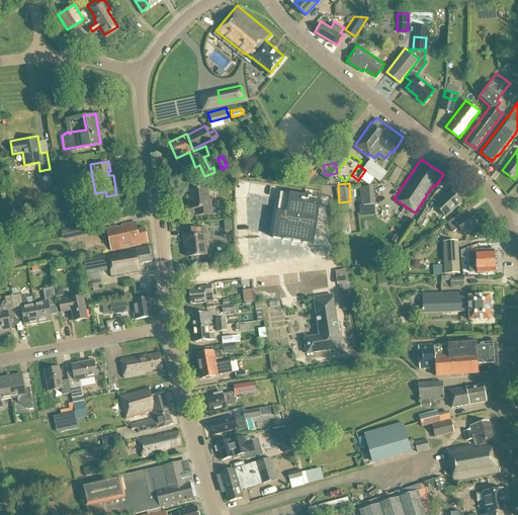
[(279,184),(271,220),(318,230),(325,194),(279,184)]
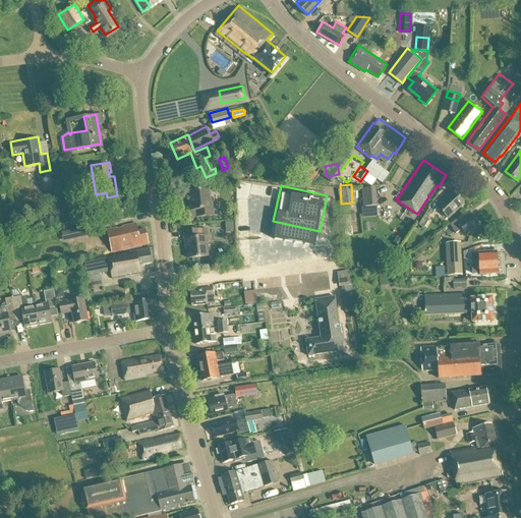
[(375,185),(361,186),(363,205),(378,204),(375,185)]
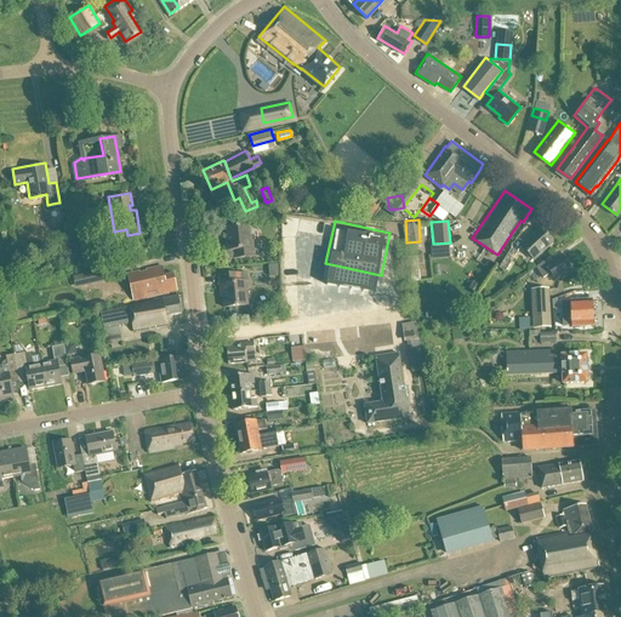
[(234,256),(255,255),(252,238),(251,238),(249,222),(226,224),(227,240),(224,240),(226,249),(234,249),(234,256)]
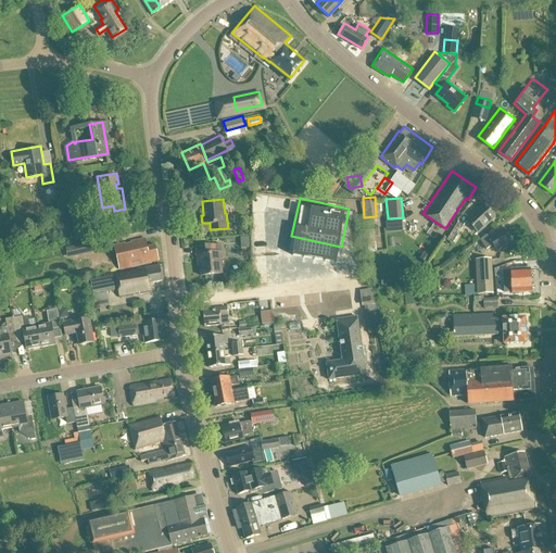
[(478,230),(494,214),(483,202),(472,213),(471,212),(465,217),(478,230)]
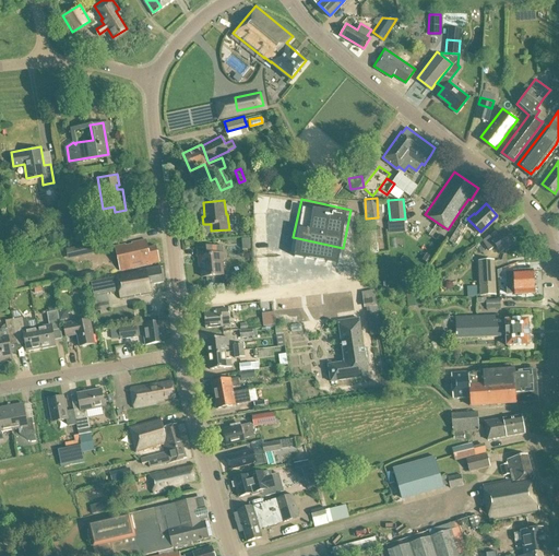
[(454,243),(465,225),(460,221),(449,239),(454,243)]
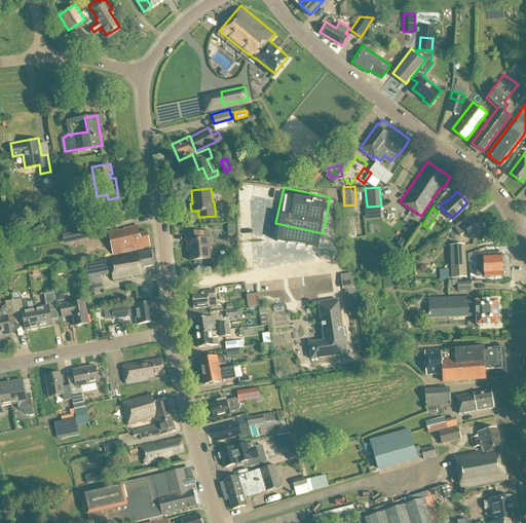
[(459,233),(465,229),(471,235),(484,226),(477,215),(473,217),(470,213),(453,223),(459,233)]
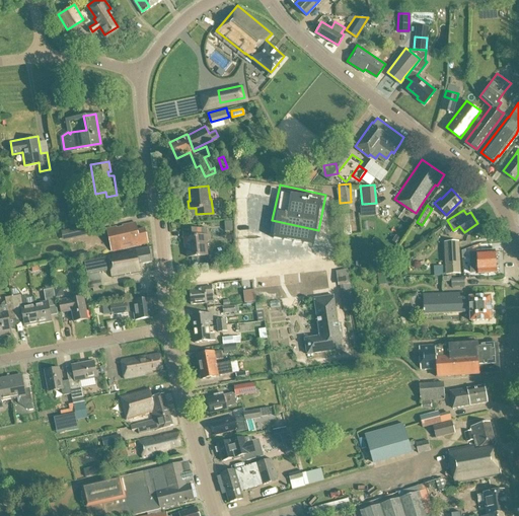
[(352,212),(342,214),(344,233),(351,232),(350,219),(353,218),(352,212)]
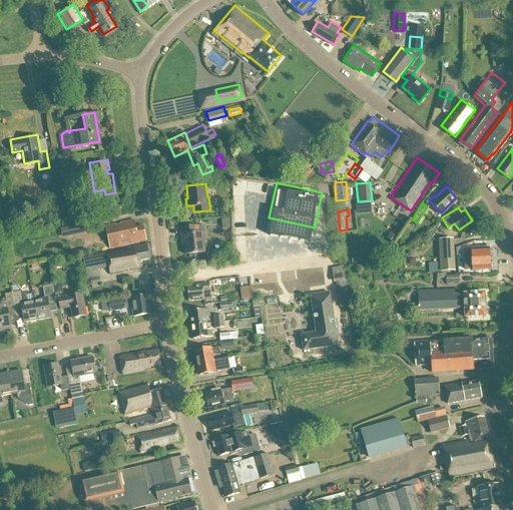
[(104,224),(109,246),(145,237),(142,223),(135,225),(133,217),(120,220),(120,221),(115,223),(115,221),(104,224)]
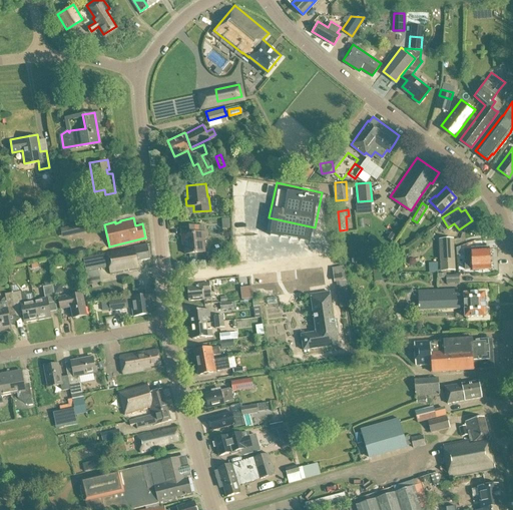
[(85,231),(83,221),(65,225),(68,234),(85,231)]
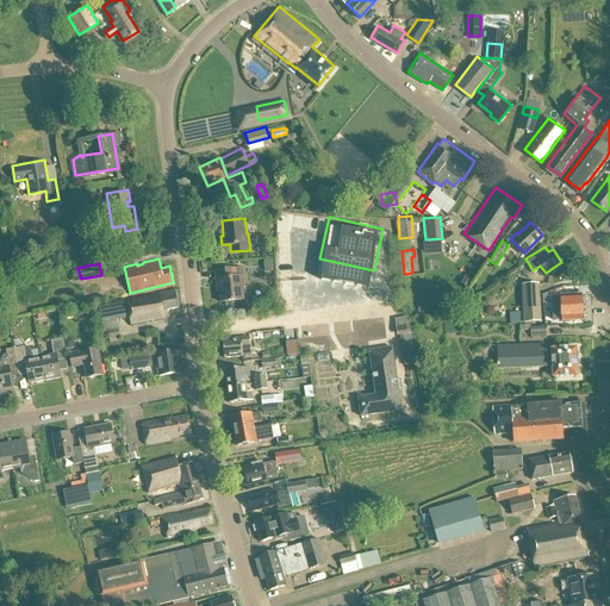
[(242,266),(235,267),(215,268),(217,285),(219,285),(221,300),(243,298),(242,282),(244,282),(243,274),(242,274),(242,266)]
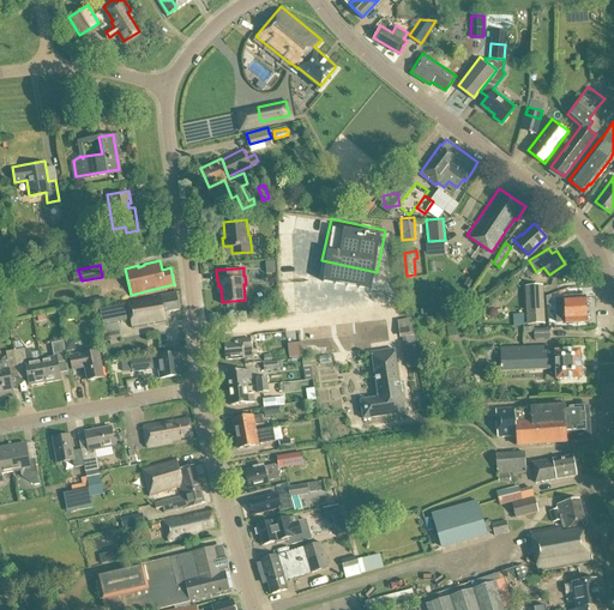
[(545,321),(545,307),(542,283),(525,284),(527,322),(545,321)]
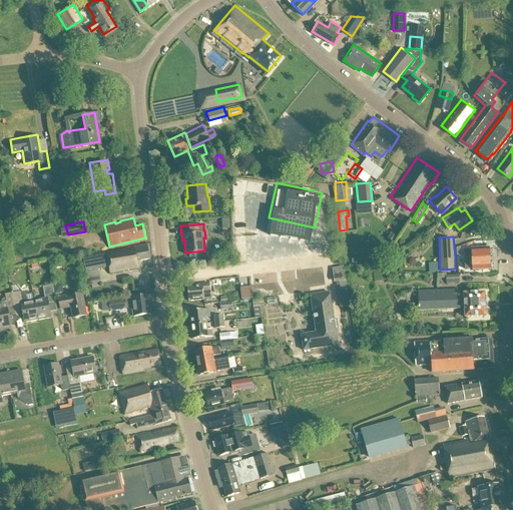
[(146,242),(106,249),(83,253),(88,283),(92,283),(92,286),(99,285),(99,282),(100,281),(98,268),(109,266),(110,273),(137,268),(136,260),(148,258),(146,242)]
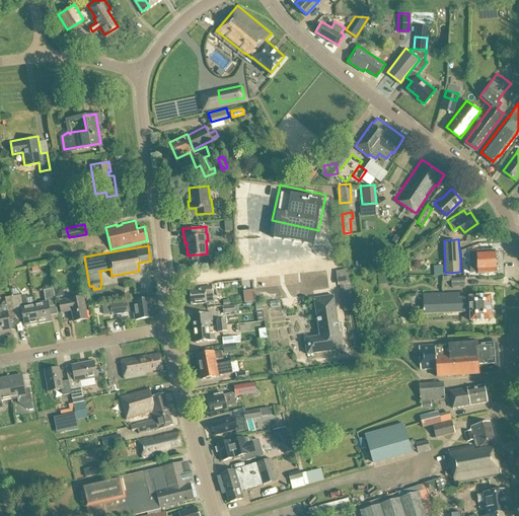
[(496,271),(495,248),(476,249),(476,250),(469,251),(470,271),(477,270),(477,272),(478,272),(480,273),(483,273),(485,272),(496,271)]
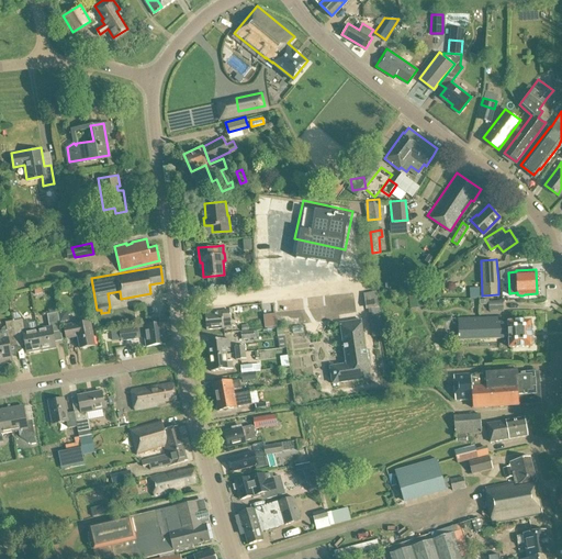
[(423,287),(407,288),(409,305),(424,304),(423,287)]
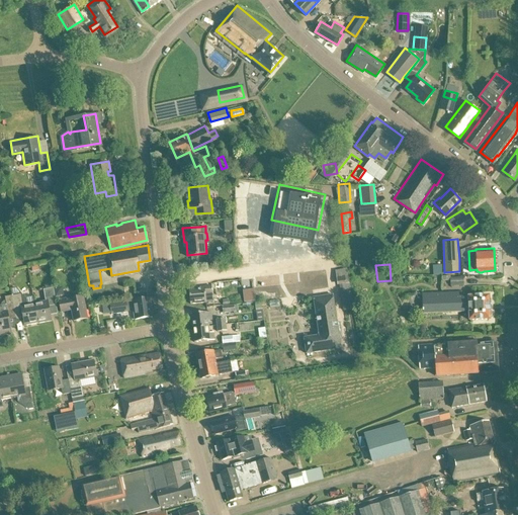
[(339,283),(343,309),(353,307),(349,281),(348,281),(346,267),(335,268),(337,283),(339,283)]
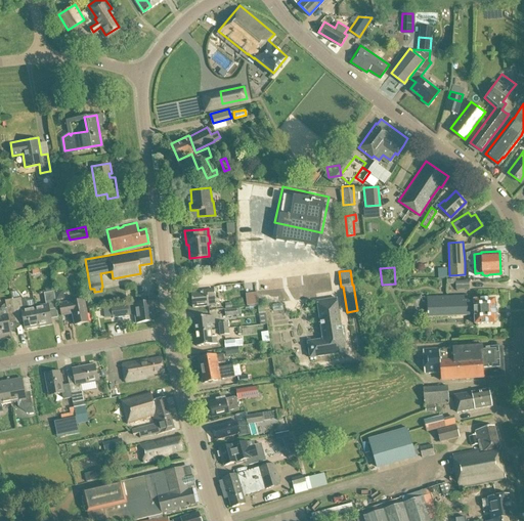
[(468,286),(468,277),(456,277),(456,286),(468,286)]
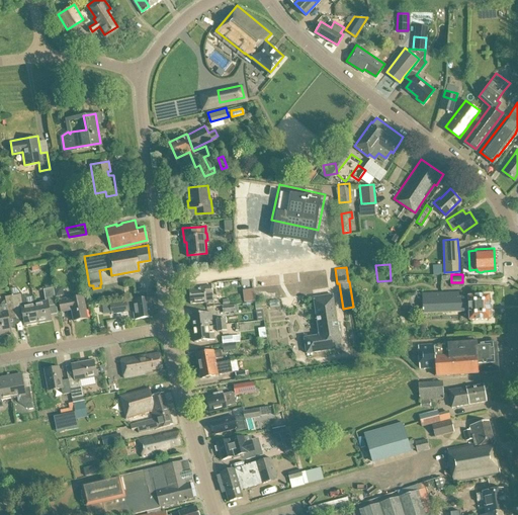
[(56,303),(53,286),(52,281),(45,282),(46,287),(42,287),(45,299),(34,302),(37,321),(51,319),(49,305),(56,303)]
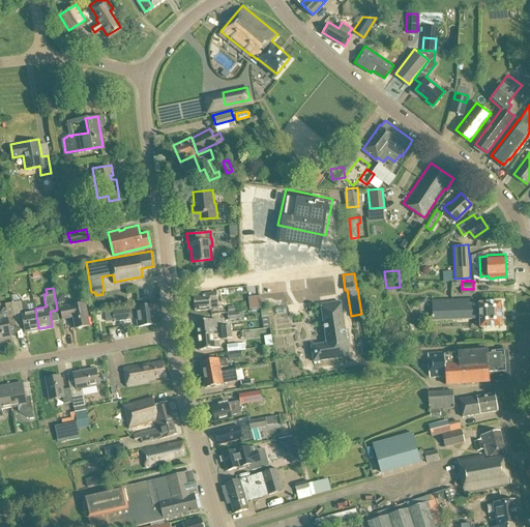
[(217,306),(216,298),(216,291),(204,292),(205,293),(193,295),(195,310),(217,306)]
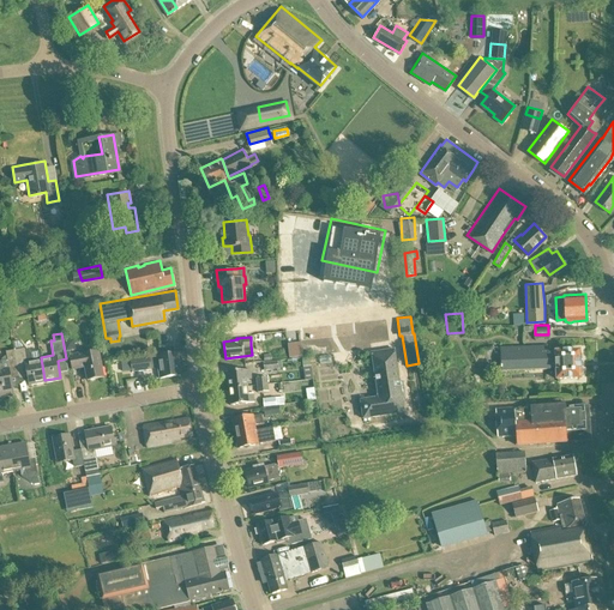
[(11,339),(13,348),(18,374),(26,373),(29,384),(44,380),(41,357),(38,349),(29,350),(19,338),(11,339)]
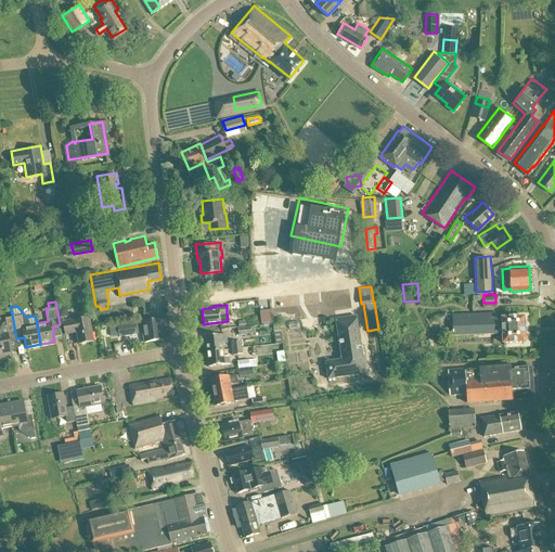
[(260,309),(261,322),(273,321),(272,308),(260,309)]
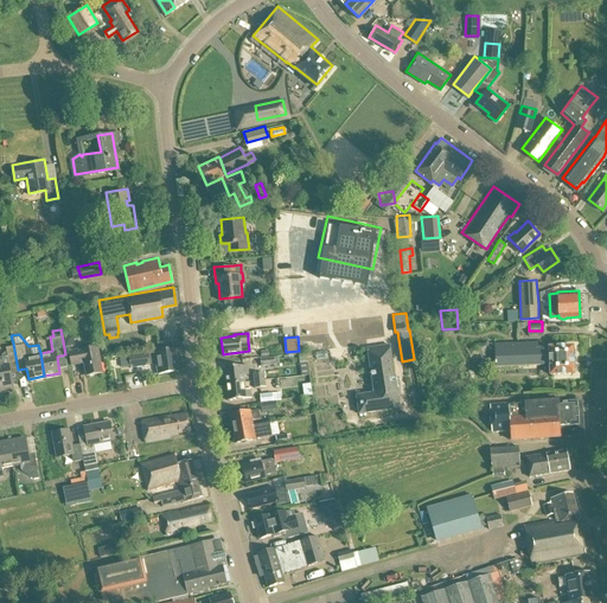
[(574,367),(575,366),(575,363),(573,361),(573,353),(574,352),(574,348),(573,347),(573,344),(549,345),(541,346),(541,340),(494,341),(496,365),(541,363),(541,361),(549,361),(549,372),(574,371),(574,367)]
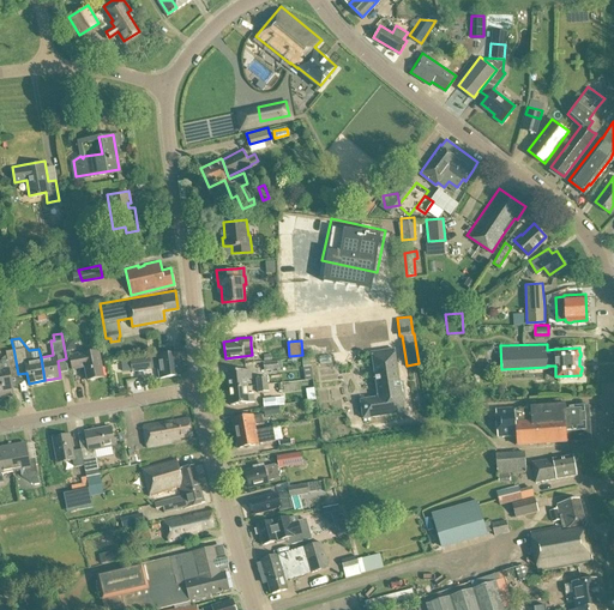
[(0,360),(0,358),(0,393),(13,392),(11,375),(18,374),(13,348),(6,350),(6,354),(5,354),(1,357),(1,358),(0,360)]
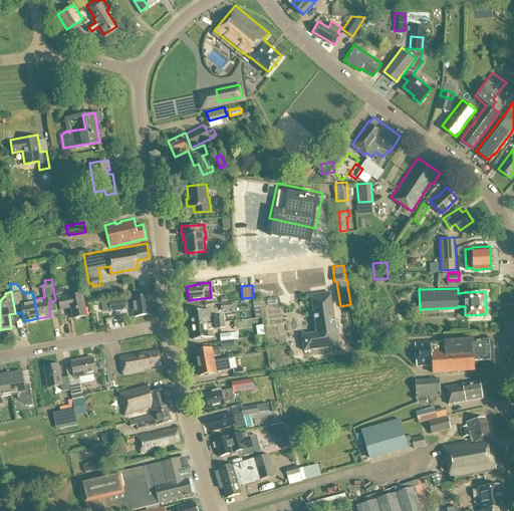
[(304,348),(338,343),(330,291),(311,294),(316,331),(302,333),(304,348)]
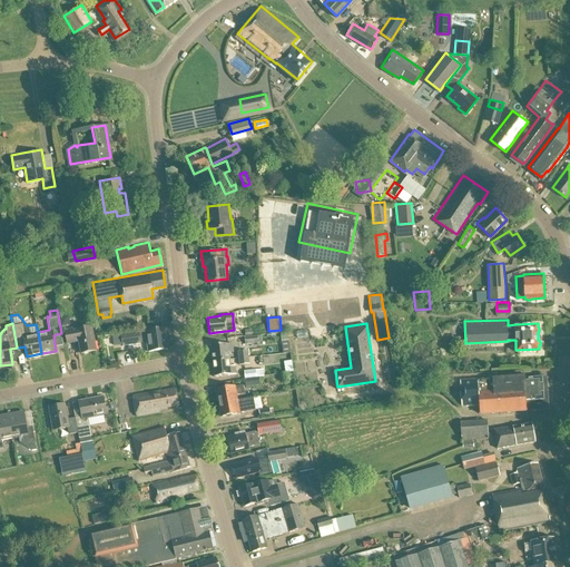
[(80,352),(96,349),(91,324),(76,328),(76,325),(64,328),(67,342),(78,340),(80,352)]
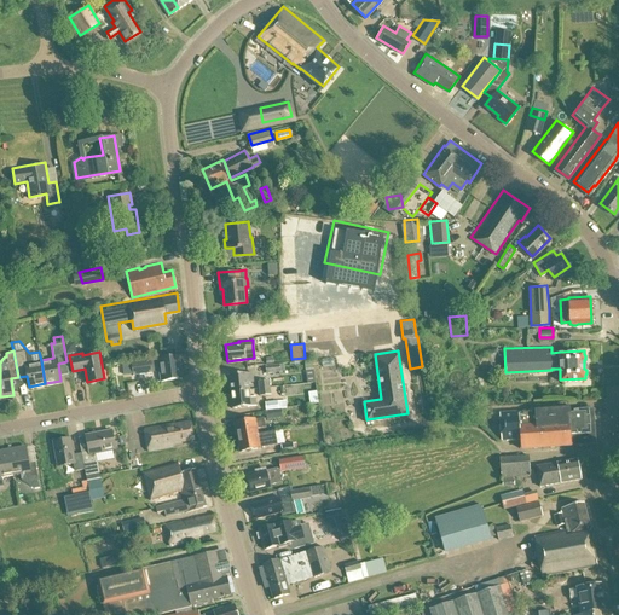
[(151,367),(160,366),(161,379),(183,376),(179,354),(131,361),(133,373),(152,371),(151,367)]
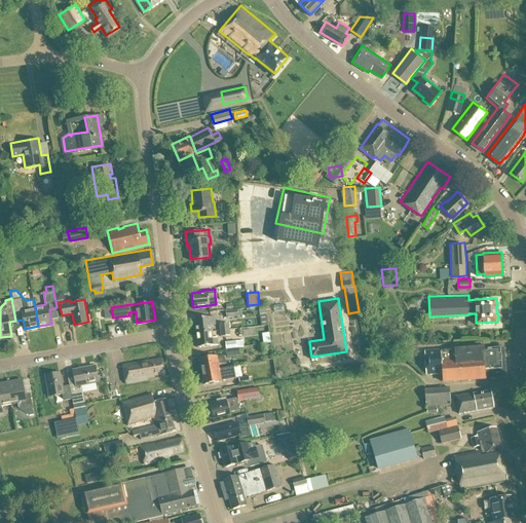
[(194,318),(195,331),(212,329),(211,323),(215,323),(214,314),(194,318)]
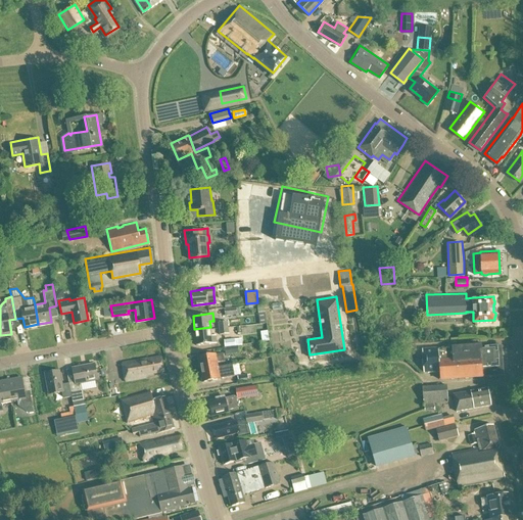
[(210,327),(194,329),(196,343),(216,341),(216,334),(210,334),(210,327)]
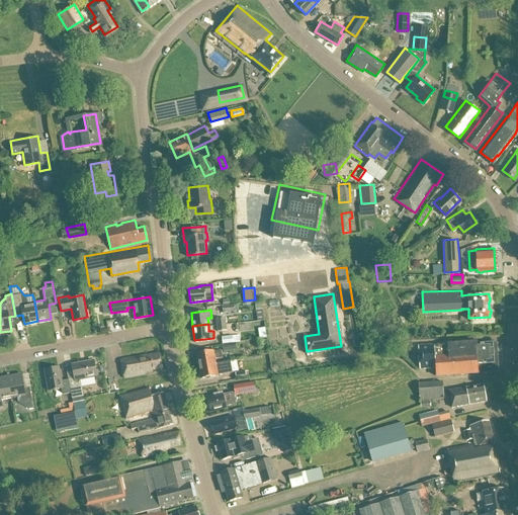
[(222,335),(223,342),(233,341),(233,340),(240,340),(239,333),(222,335)]
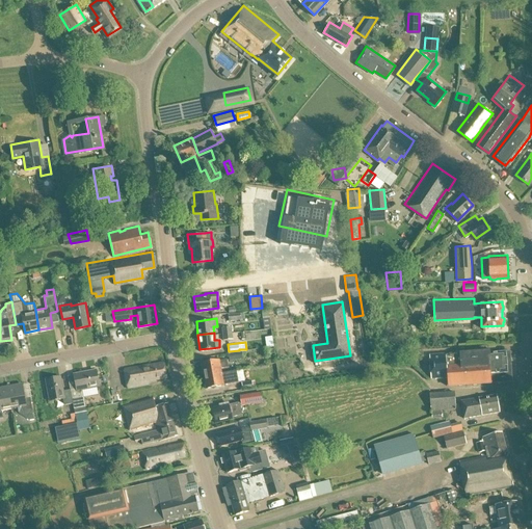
[(448,385),(508,380),(505,350),(489,351),(488,349),(429,353),(431,377),(447,376),(448,385)]
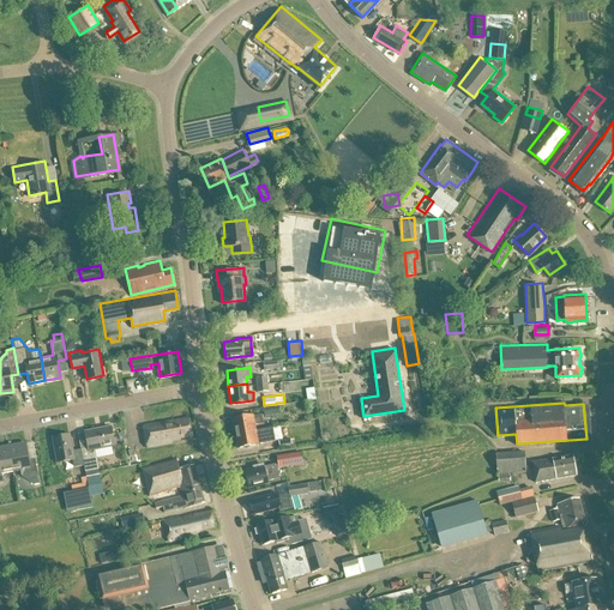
[(276,404),(264,405),(265,414),(280,412),(280,411),(281,411),(281,404),(278,404),(276,404)]
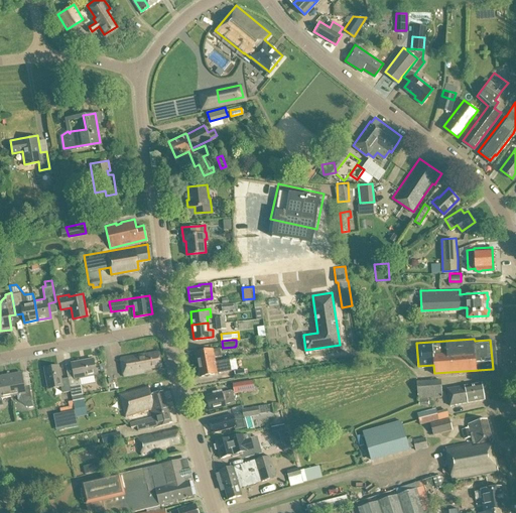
[(196,351),(198,364),(230,358),(229,357),(215,360),(214,356),(221,355),(220,347),(212,349),(212,348),(196,351)]
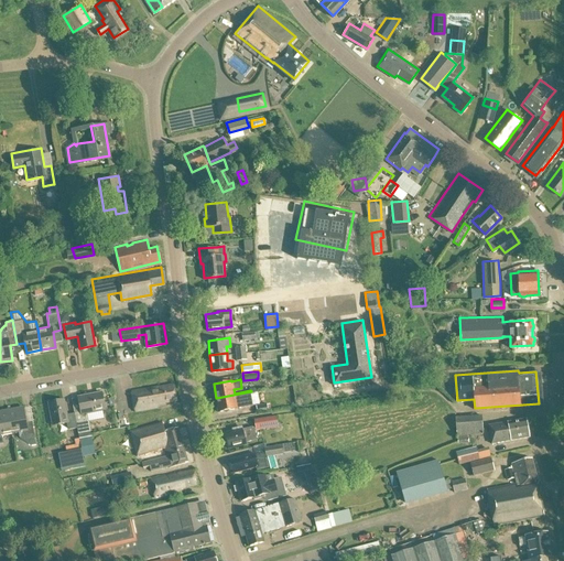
[(153,386),(151,386),(131,390),(134,410),(158,406),(156,402),(176,399),(173,383),(153,387),(153,386)]
